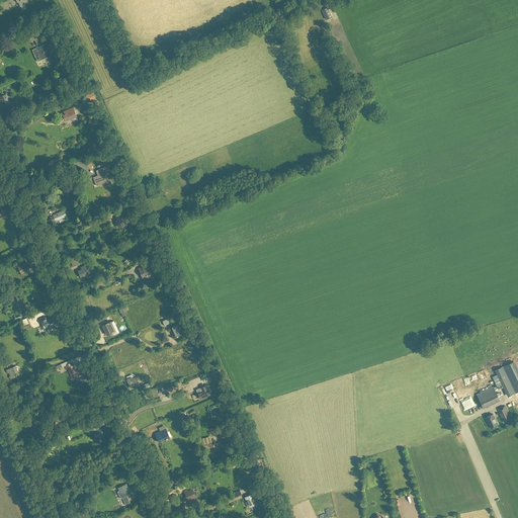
[(332,17),(328,7),(322,10),(326,20),(332,17)]
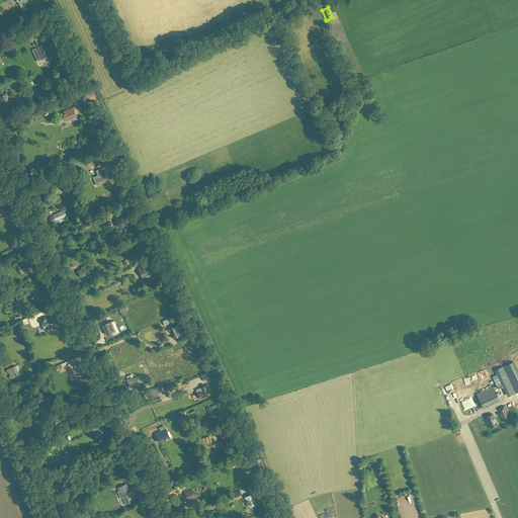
[(37,51),(36,49),(32,51),(35,58),(39,57),(40,60),(51,56),(50,53),(53,52),(50,46),(48,47),(47,45),(40,47),(41,49),(37,51)]
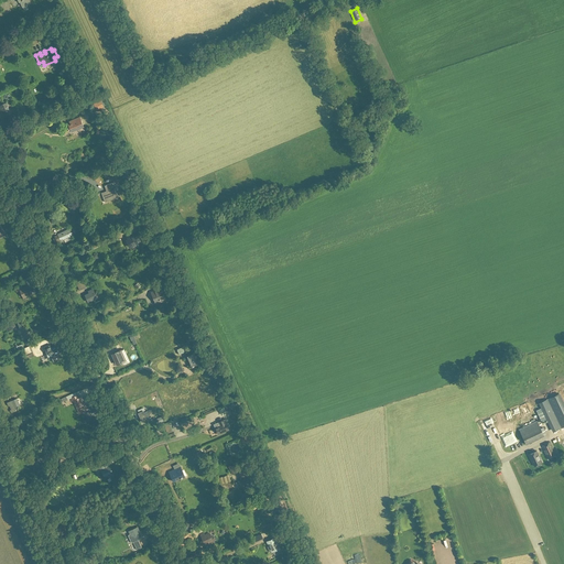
[(100,100),(93,104),(97,111),(104,107),(105,106),(102,99),(100,100)]
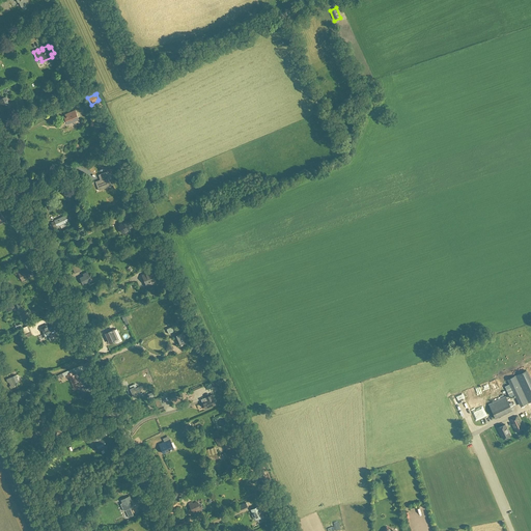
[(6,96),(0,99),(0,101),(4,110),(10,107),(6,96)]
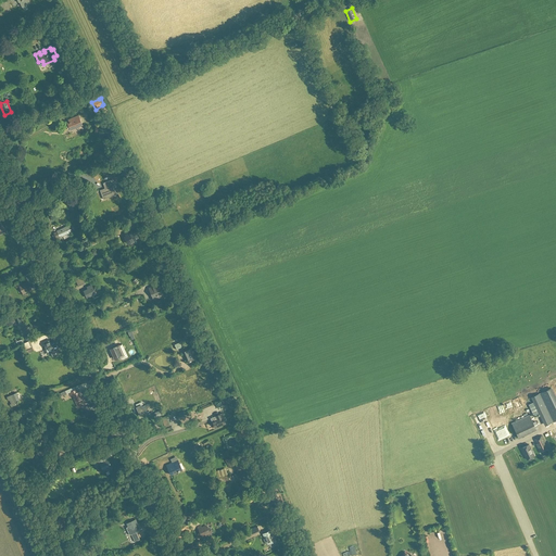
[(70,129),(70,130),(81,125),(77,115),(67,119),(68,122),(66,123),(67,124),(66,125),(65,126),(67,129),(68,129),(70,129)]
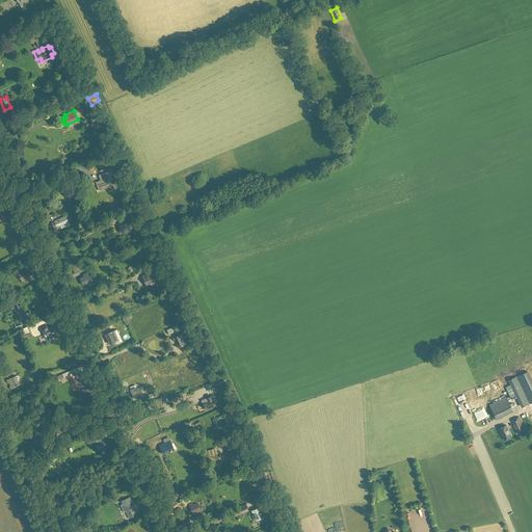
[(107,178),(109,178),(107,173),(99,176),(101,181),(96,182),(99,191),(110,187),(107,178)]
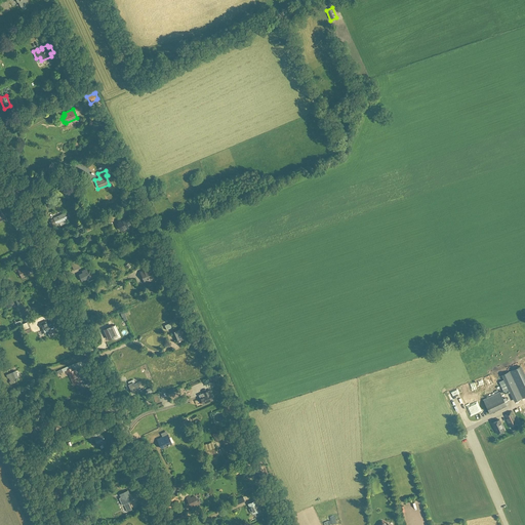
[(130,208),(132,214),(137,212),(136,209),(139,208),(137,204),(130,208)]
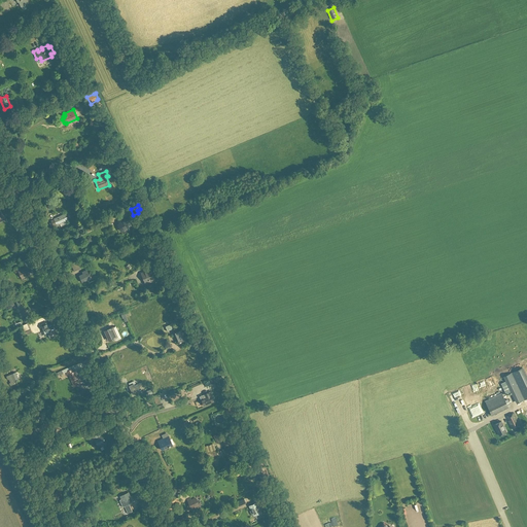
[(66,214),(54,220),(50,221),(54,229),(58,227),(57,225),(60,224),(61,226),(67,224),(66,221),(69,220),(66,214)]
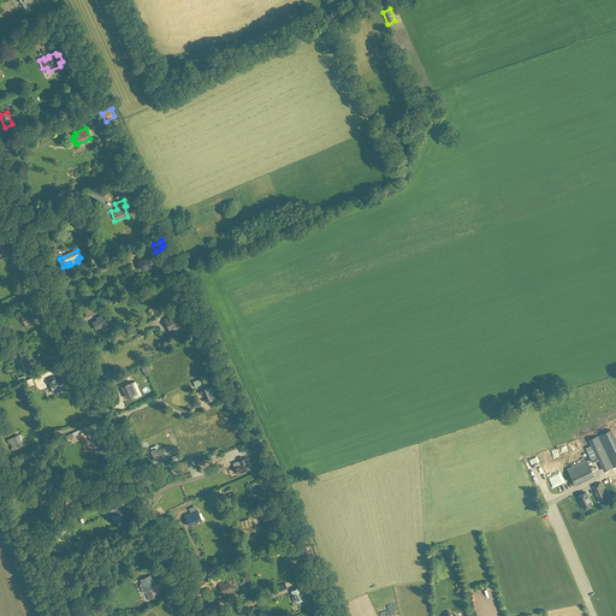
[(137,264),(141,271),(143,270),(144,273),(153,270),(148,261),(150,260),(148,255),(143,258),(144,260),(137,264)]
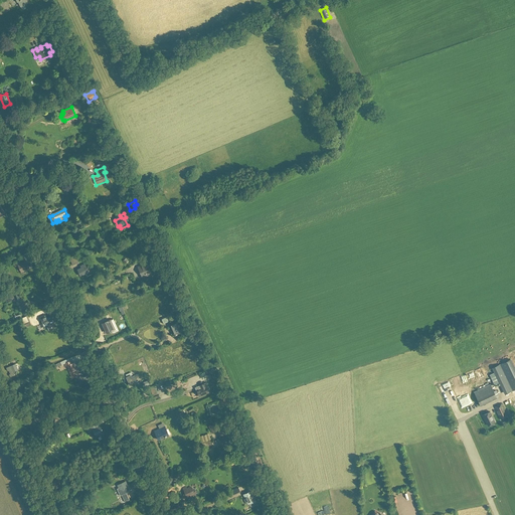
[(18,266),(21,273),(29,269),(26,262),(20,265),(19,262),(14,265),(15,267),(18,266)]
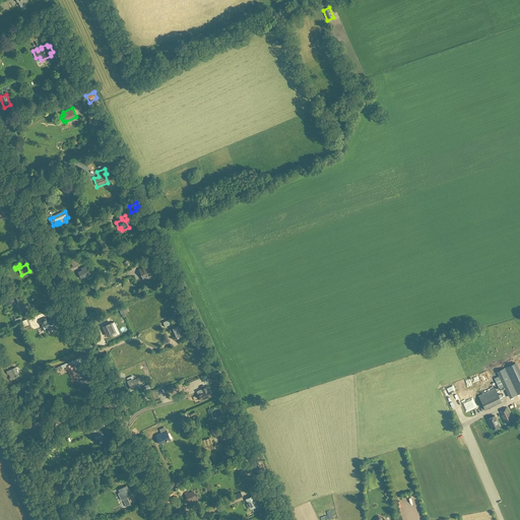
[(148,266),(139,270),(143,280),(148,278),(148,277),(152,275),(148,266)]
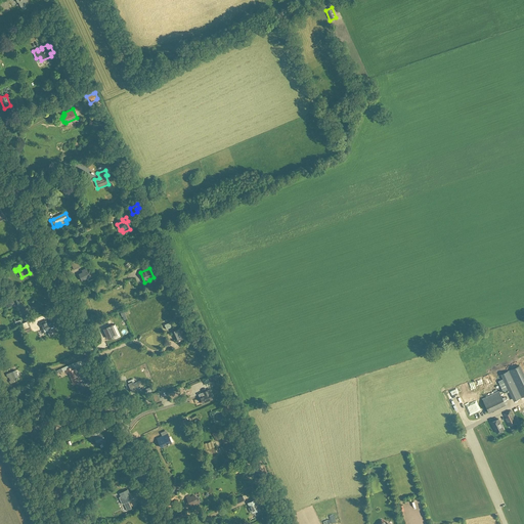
[(83,273),(79,274),(82,281),(90,277),(86,269),(82,271),(83,273)]
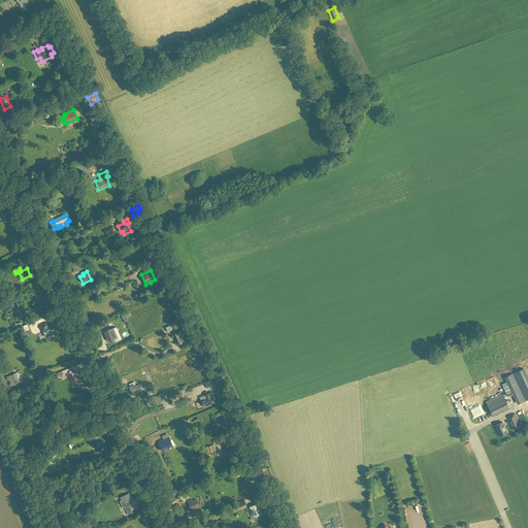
[(123,320),(131,317),(129,310),(120,314),(123,320)]
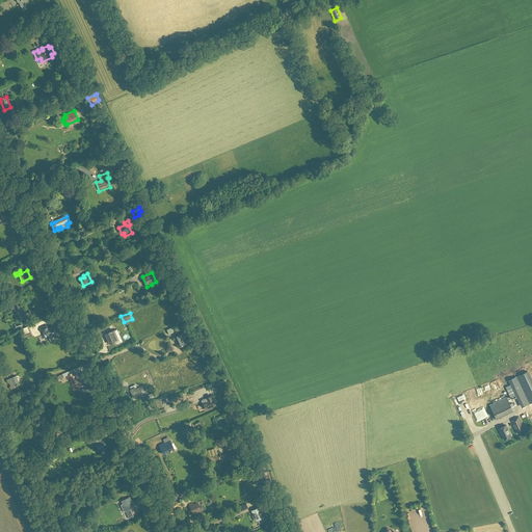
[(26,335),(31,333),(28,326),(31,324),(29,320),(23,323),(25,327),(23,328),(26,335)]
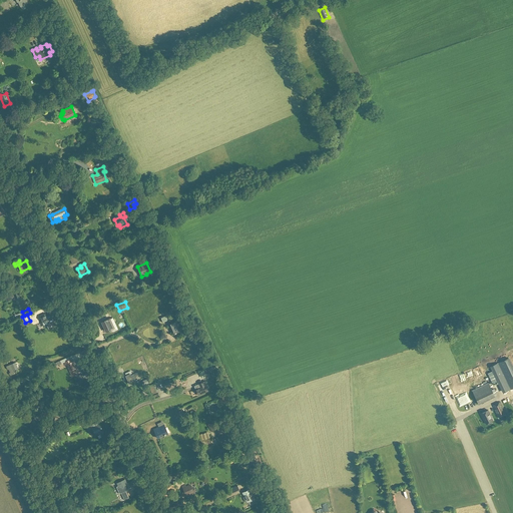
[(45,314),(40,317),(43,323),(44,322),(46,325),(53,322),(52,319),(52,318),(51,315),(46,318),(45,314)]
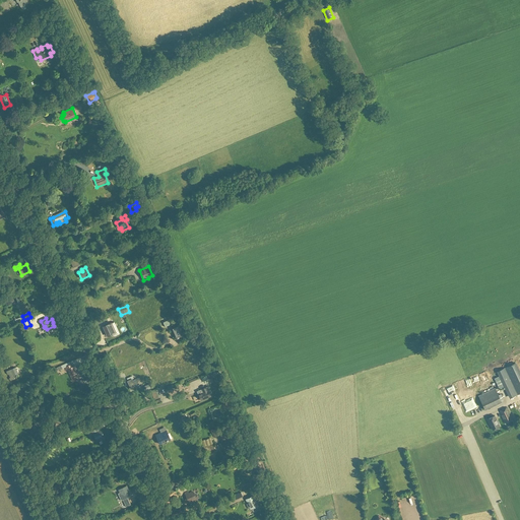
[(117,333),(112,322),(103,326),(107,337),(112,334),(117,333)]
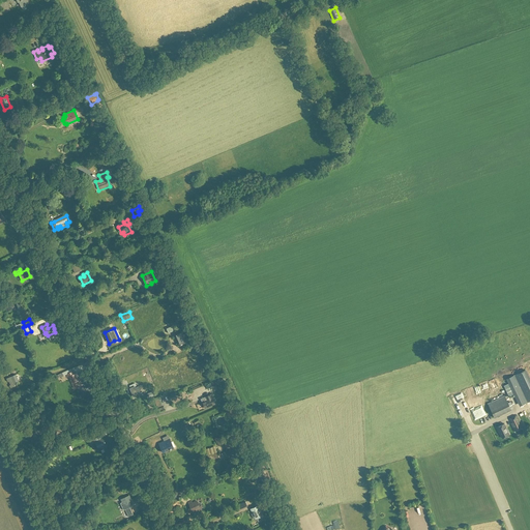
[(175,335),(180,346),(185,343),(181,332),(175,335)]
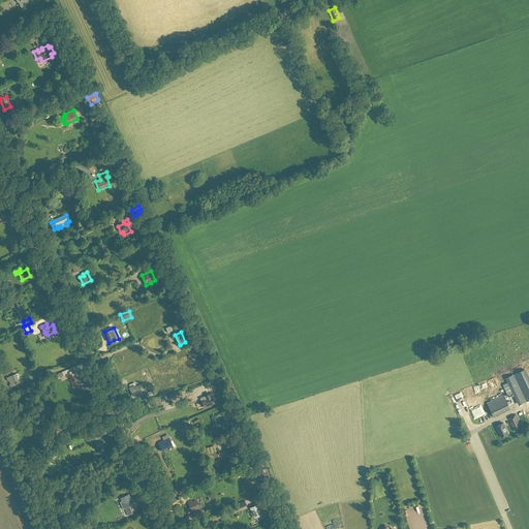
[(69,376),(74,389),(80,385),(74,373),(73,374),(72,371),(71,371),(70,369),(62,372),(63,375),(66,374),(68,377),(69,376)]
